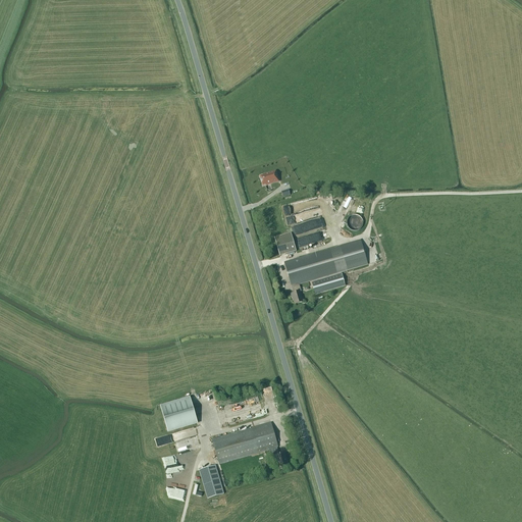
[(263,175),(260,176),(262,187),(266,186),(278,181),(275,171),(263,175)]
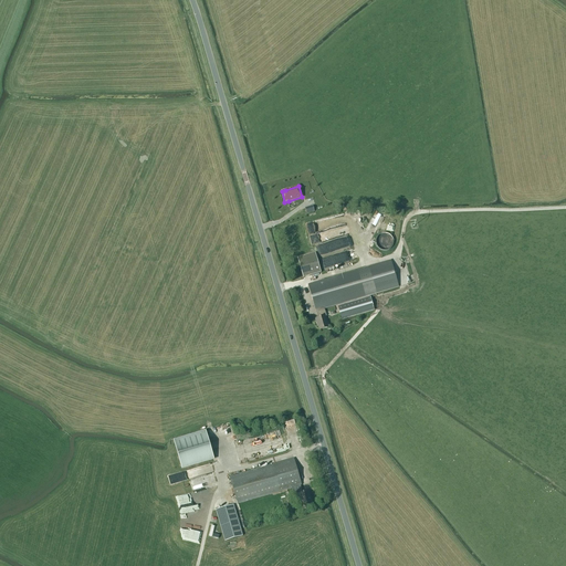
[(383,244),(390,248),(395,239),(387,234),(383,244)]
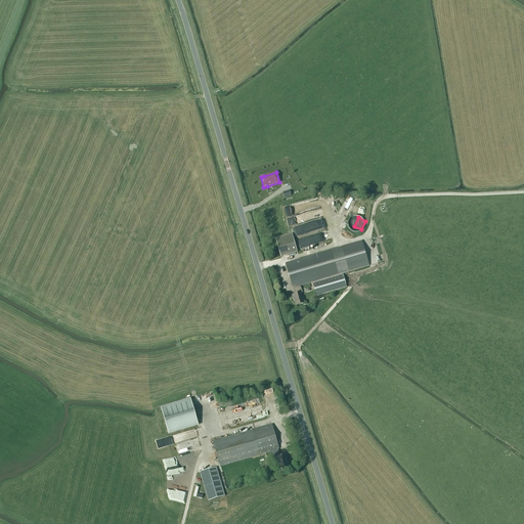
[(293,234),(276,238),(280,257),(297,253),(293,234)]
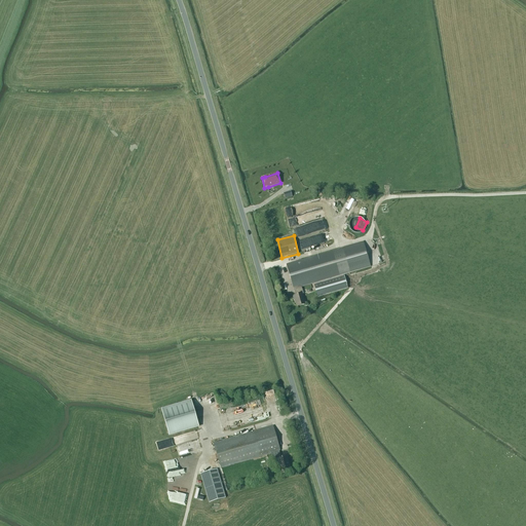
[(295,300),(297,307),(305,304),(302,294),(303,294),(301,288),(371,267),(364,242),(287,265),(296,296),(293,297),(295,300)]
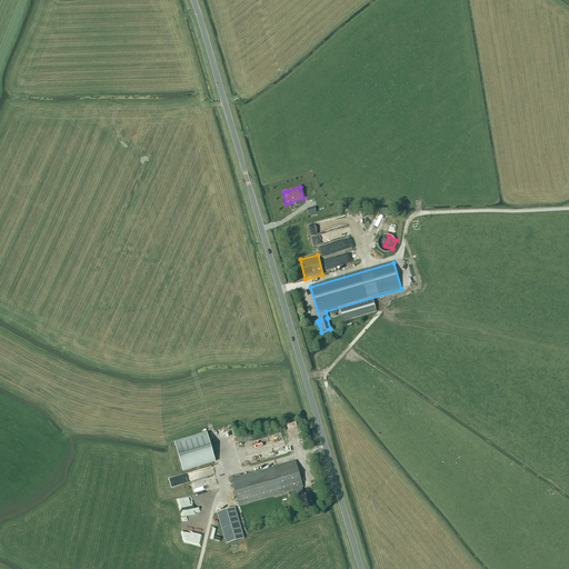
[(343,321),(373,312),(376,312),(372,299),(361,302),(340,308),(343,321)]
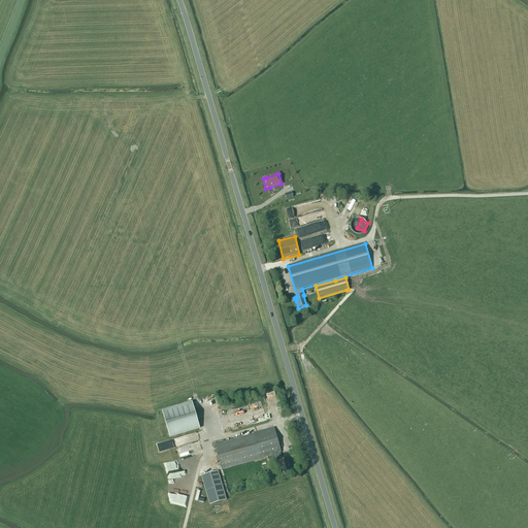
[(192,401),(162,410),(169,437),(200,429),(192,401)]
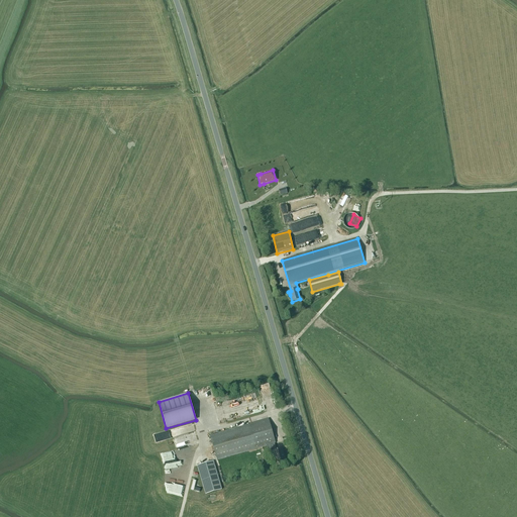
[(275,443),(276,443),(269,419),(210,436),(217,460),(267,446),(269,452),(273,451),(277,464),(286,462),(282,448),(277,450),(275,443)]
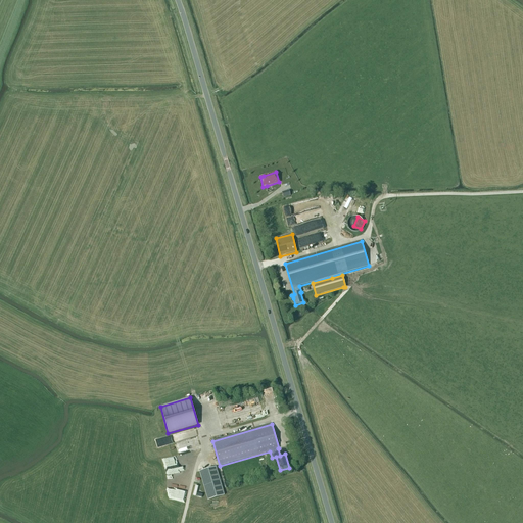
[(199,471),(207,500),(224,495),(216,467),(199,471)]
